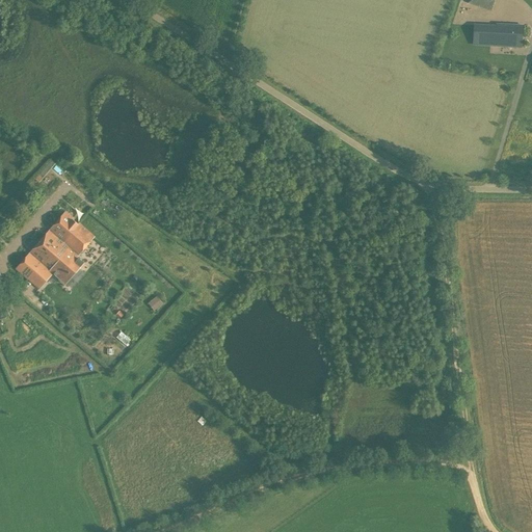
[(490,11),(494,0),(468,0),(468,3),(490,11)]
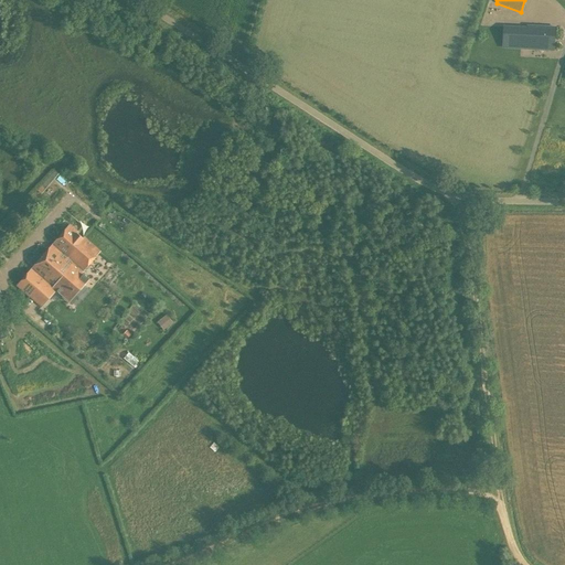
[(518,48),(535,48),(535,34),(519,33),(518,48)]
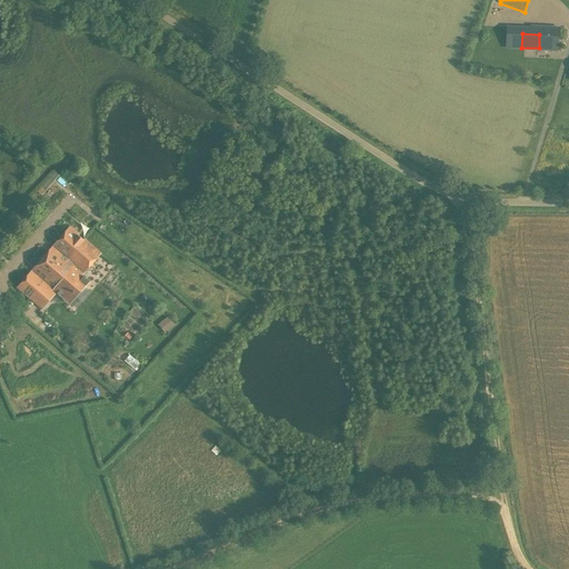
[(70,305),(90,280),(83,275),(101,253),(70,227),(17,288),(41,309),(56,292),(70,305)]
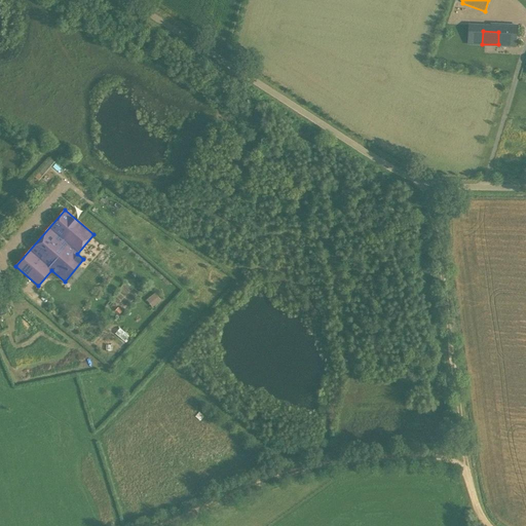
[(155,293),(148,298),(154,305),(160,300),(155,293)]
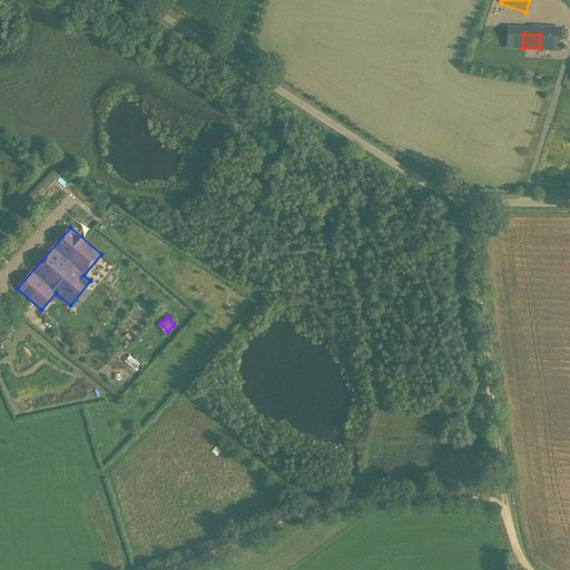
[(0,342),(10,338),(5,324),(0,325),(0,342)]
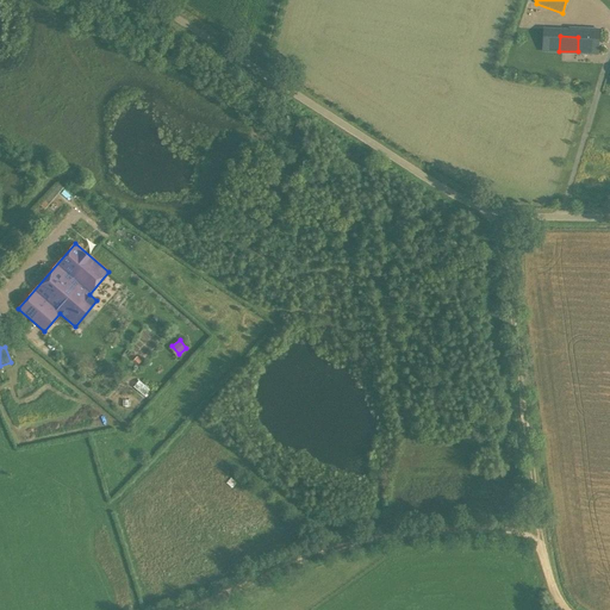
[(138,380),(134,386),(145,394),(150,388),(138,380)]
